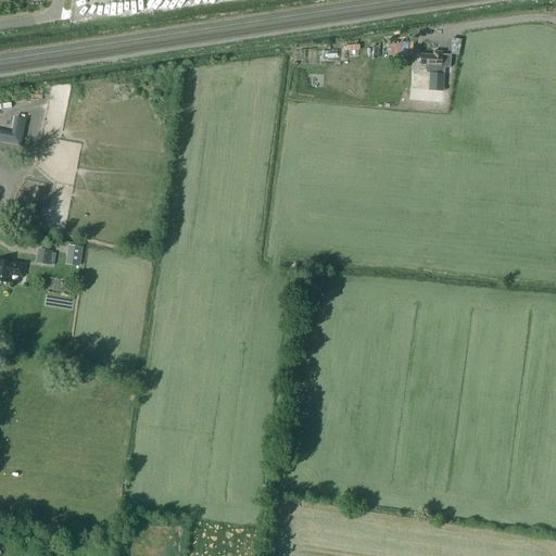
[(427,72),(430,72),(429,90),(440,90),(442,66),(451,67),(451,55),(441,55),(442,52),(433,52),(433,55),(422,55),(421,64),(426,65),(425,70),(427,72)]
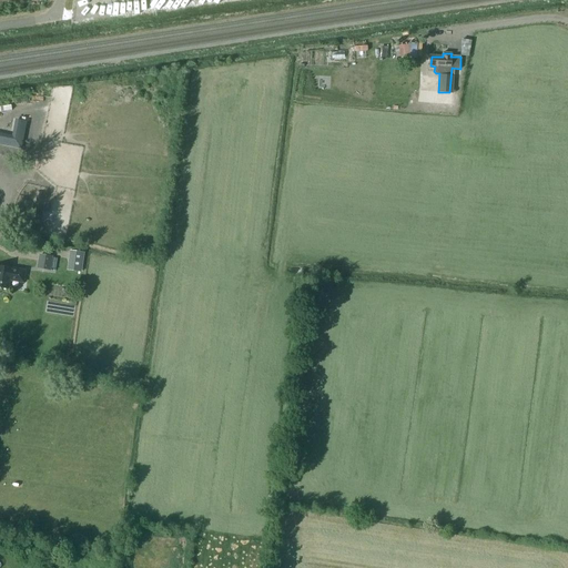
[(0,135),(0,144),(21,149),(27,121),(19,119),(14,139),(0,135)]
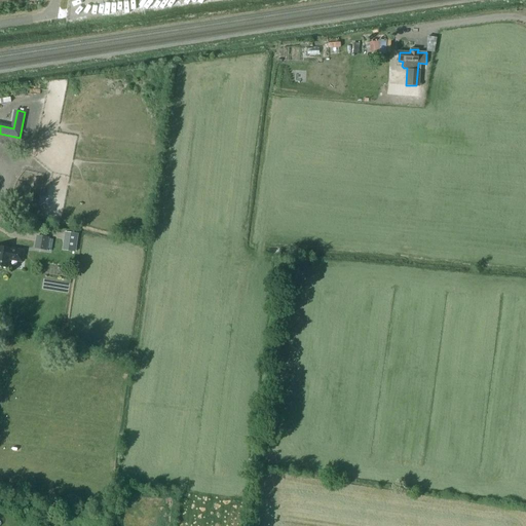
[(67,232),(65,251),(74,252),(77,233),(67,232)]
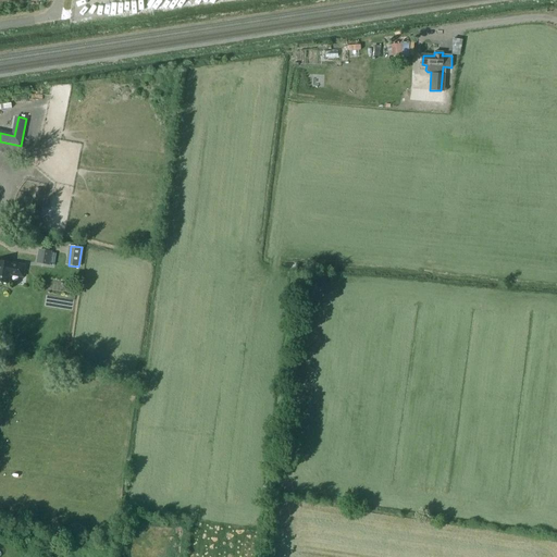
[(51,257),(51,251),(40,249),(38,261),(50,263),(51,257)]
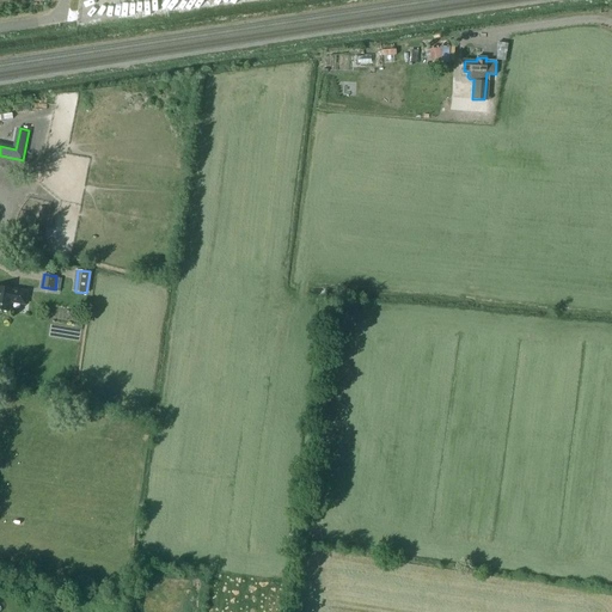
[(0,308),(8,311),(11,301),(25,304),(28,291),(0,286),(0,308)]
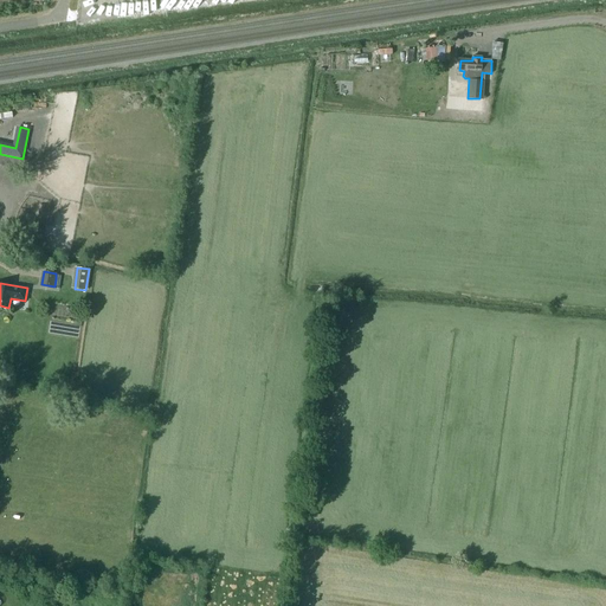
All buildings are outlined.
